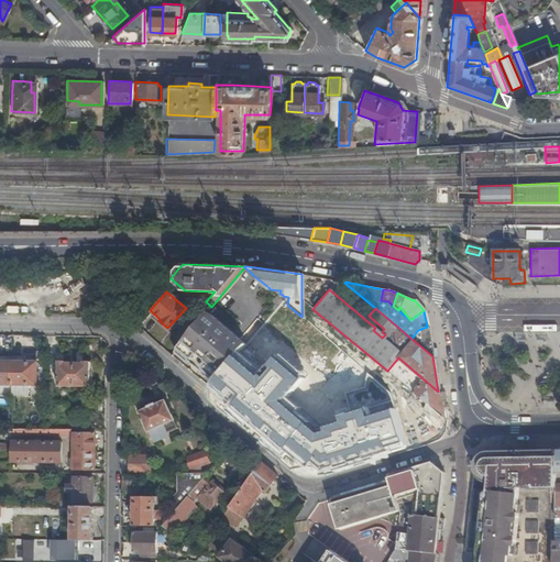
[(410,320),(399,307),(398,310),(410,320)]
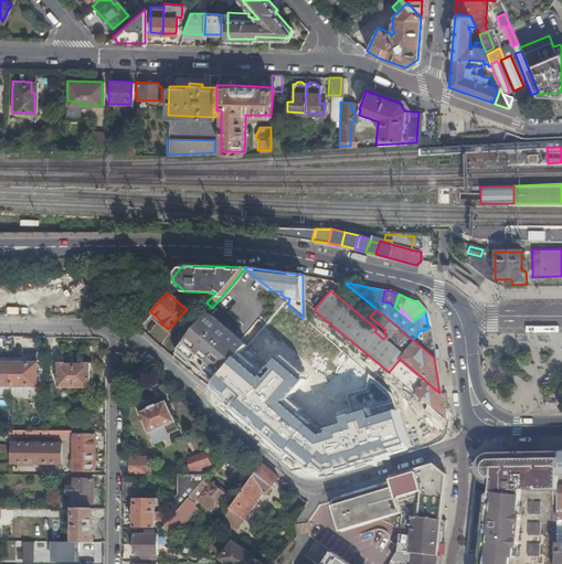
[(183,341),(175,352),(179,355),(181,353),(188,359),(189,360),(190,359),(193,355),(201,362),(198,365),(205,372),(208,373),(209,373),(210,373),(211,372),(224,357),(225,354),(226,353),(226,352),(225,351),(225,350),(224,350),(222,347),(223,346),(233,333),(208,312),(197,326),(183,341)]
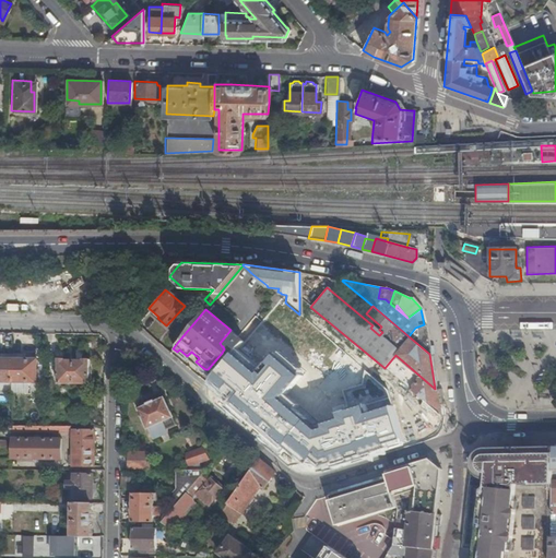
[(424,346),(428,346),(424,324),(415,328),(418,340),(424,346)]
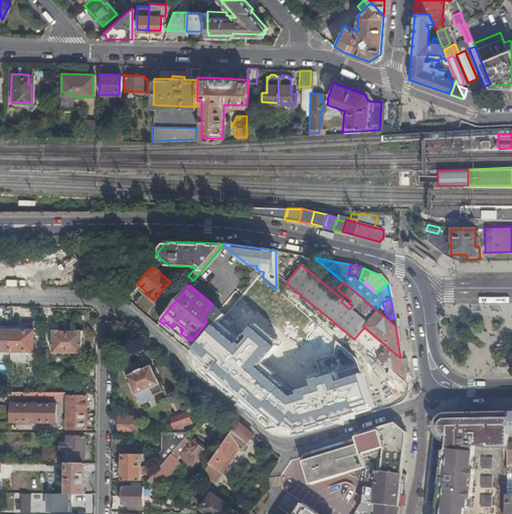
[(382,302),(376,310),(395,326),(394,319),(390,319),(385,313),(382,302)]
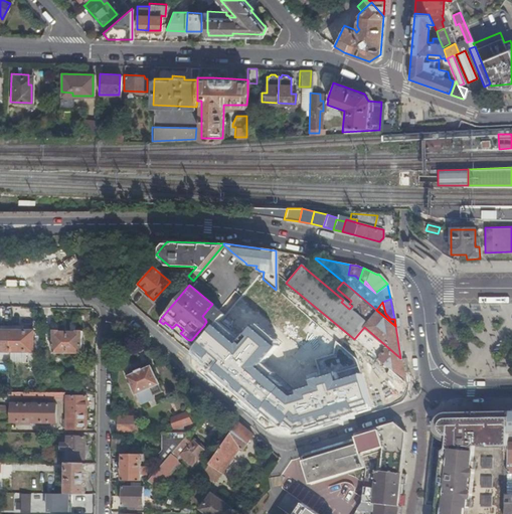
[(195,348),(211,329),(217,322),(223,314),(212,304),(203,315),(202,316),(204,319),(205,319),(205,320),(206,321),(206,322),(205,323),(204,325),(192,339),(191,340),(190,340),(189,340),(187,339),(180,333),(183,330),(176,324),(173,327),(172,328),(171,327),(165,322),(163,324),(170,331),(171,329),(195,348)]
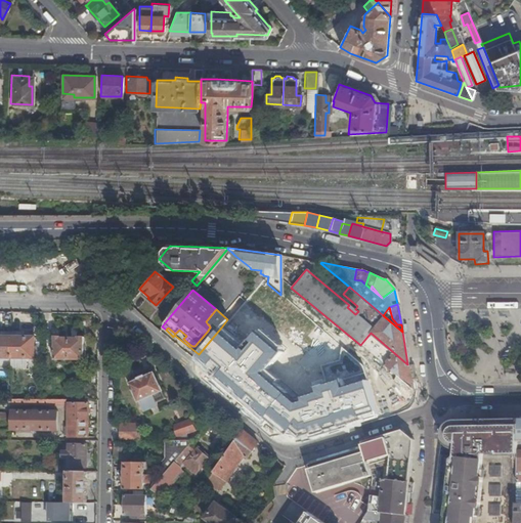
[(314,324),(304,336),(315,347),(326,336),(314,324)]
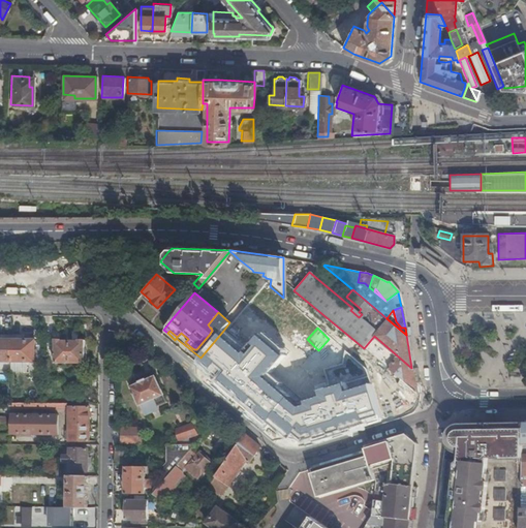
[(379,362),(400,378),(415,392),(411,368),(374,336),(364,348),(374,358),(376,354),(381,360),(379,362)]
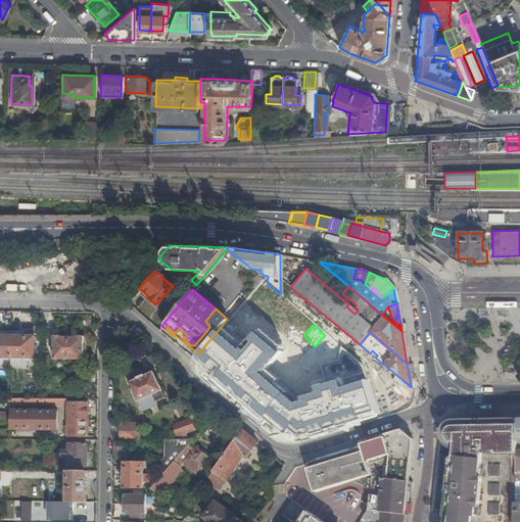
[(0,356),(10,357),(10,335),(0,334),(0,356)]
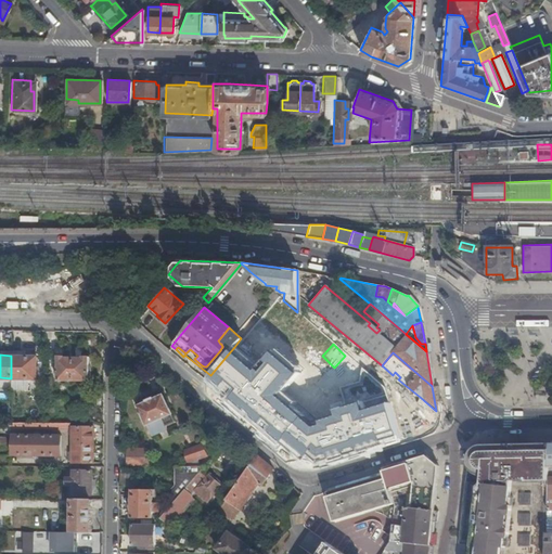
[(210,375),(208,377),(233,399),(253,376),(228,355),(210,375)]
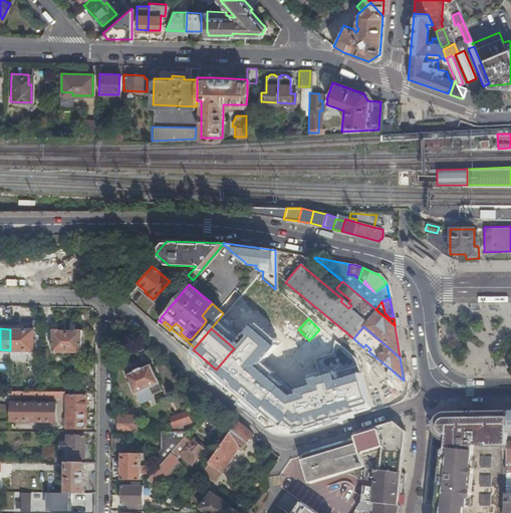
[(32,329),(10,329),(10,350),(32,350),(32,329)]
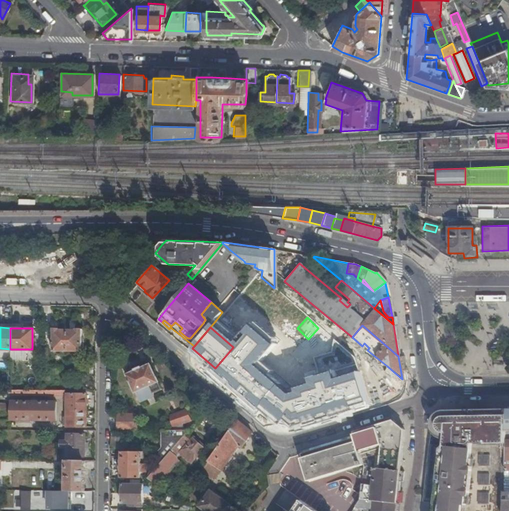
[(51,350),(66,350),(66,329),(58,329),(58,328),(52,328),(51,350)]
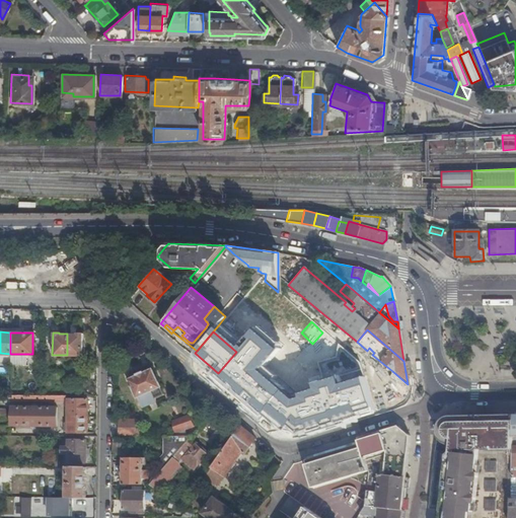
[(67,334),(67,355),(81,356),(82,334),(76,333),(75,334),(67,334)]
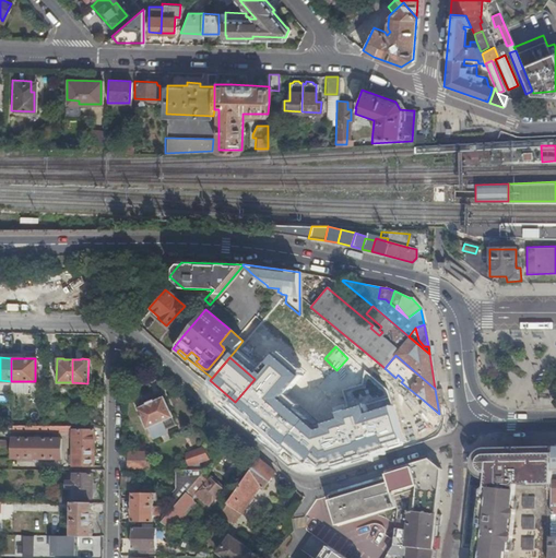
[(315,410),(326,418),(352,388),(319,360),(293,391),(304,400),(304,401),(309,394),(319,403),(315,410)]
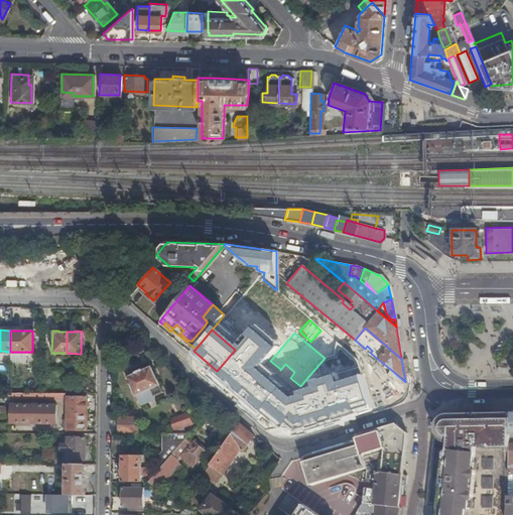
[(352,344),(346,351),(354,358),(359,353),(360,351),(352,344)]
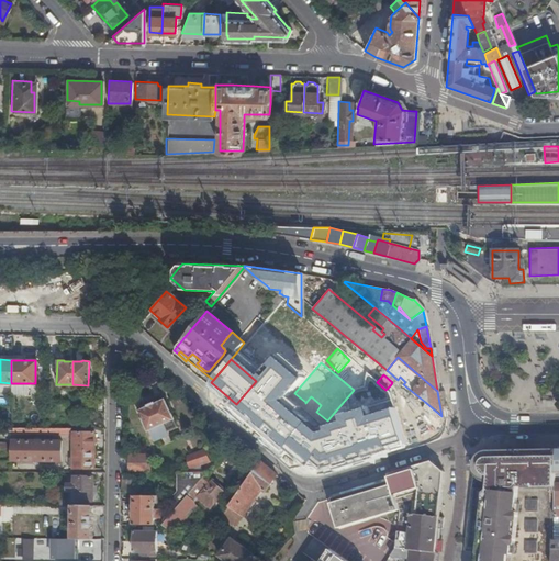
[(377,382),(371,378),(360,390),(378,404),(388,392),(386,390),(377,382)]
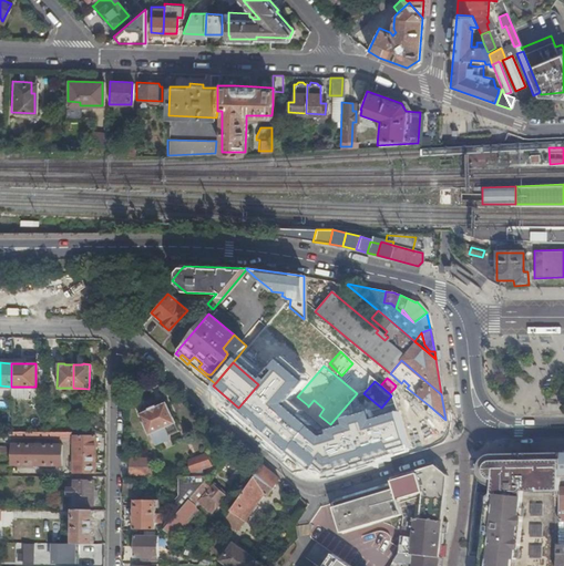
[(389,393),(391,395),(409,410),(410,408),(411,409),(414,405),(395,388),(389,393)]
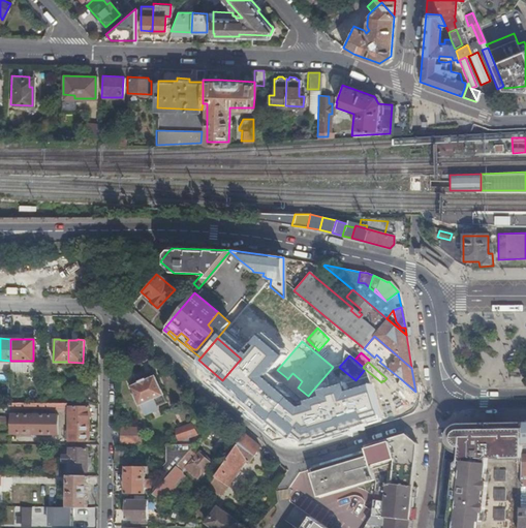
[(289,398),(298,387),(302,381),(292,373),(287,379),(287,378),(279,389),(289,398)]
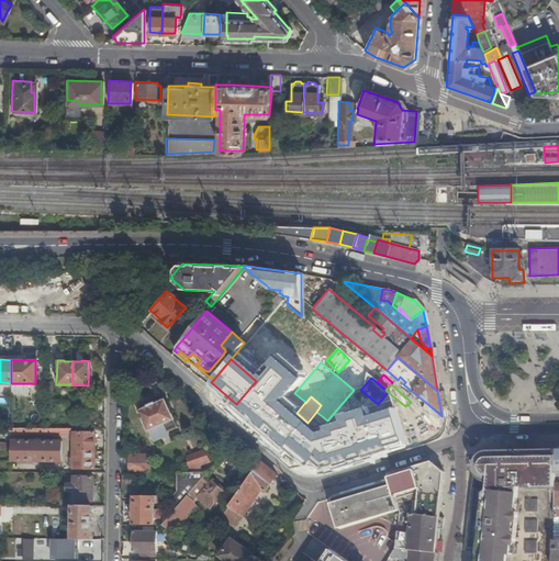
[(147,406),(138,411),(147,429),(152,440),(168,434),(166,430),(176,426),(164,400),(155,403),(155,402),(147,405),(147,406)]
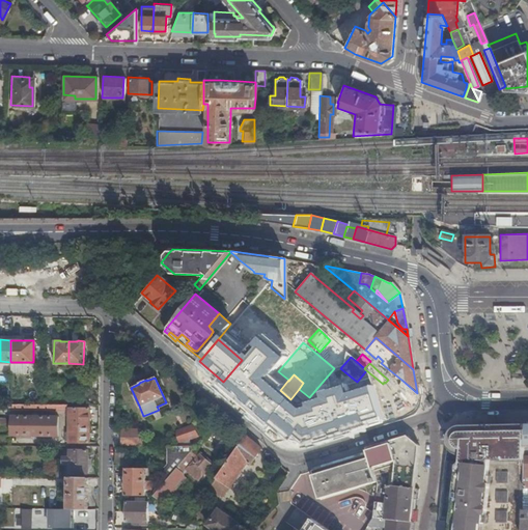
[(387,384),(385,383),(384,382),(383,384),(385,386),(413,410),(417,393),(401,380),(397,385),(391,379),(387,384)]
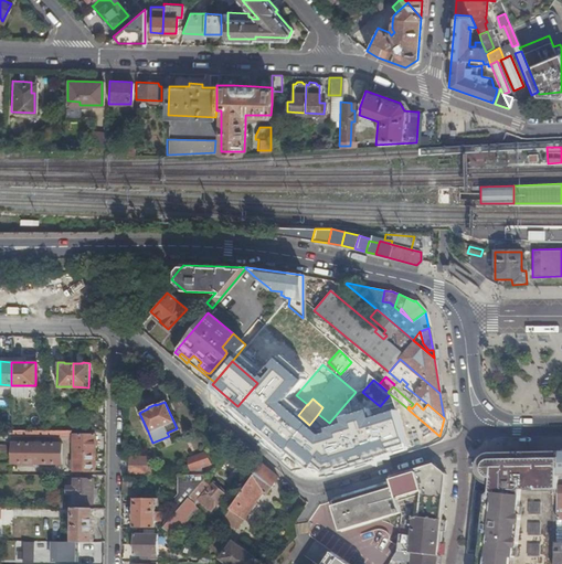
[(295,413),(283,404),(272,416),(263,427),(274,438),(295,413)]
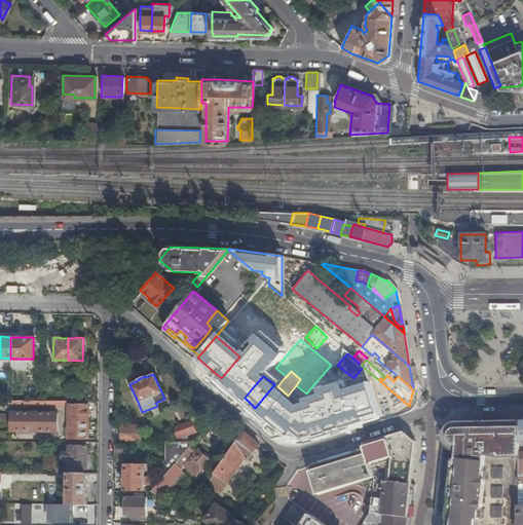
[(409,406),(381,382),(372,394),(377,398),(376,399),(383,406),(381,408),(385,411),(387,408),(388,410),(389,408),(393,412),(408,407),(409,406)]
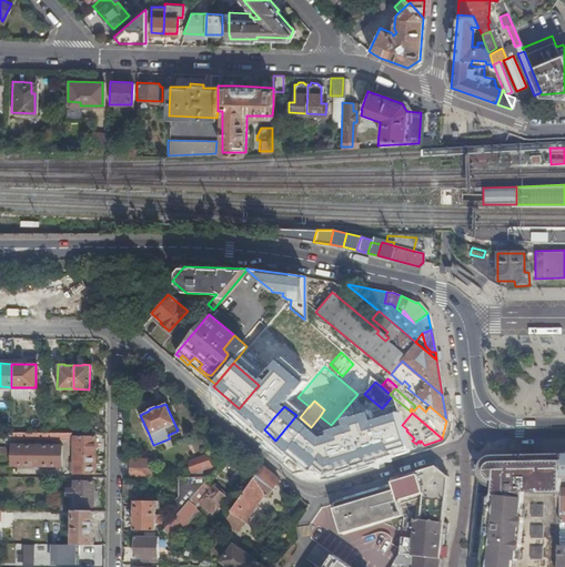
[(10,432),(9,432),(9,436),(50,437),(50,438),(71,438),(71,444),(73,444),(72,473),(93,473),(94,436),(81,436),(81,432),(73,432),(41,432),(10,432)]
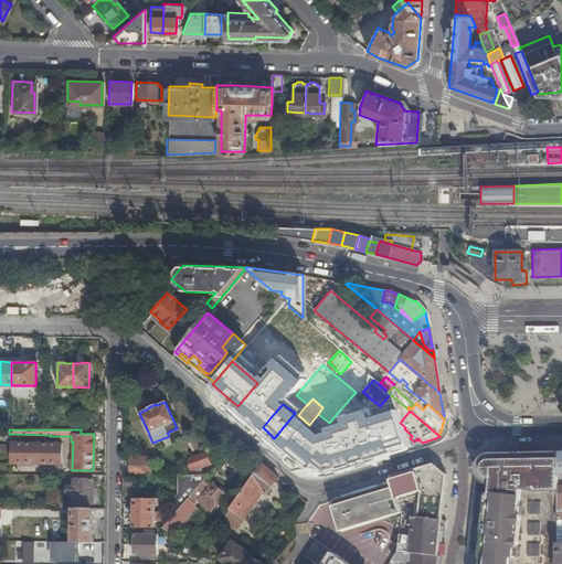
[(61,443),(11,442),(11,461),(60,463),(61,443)]
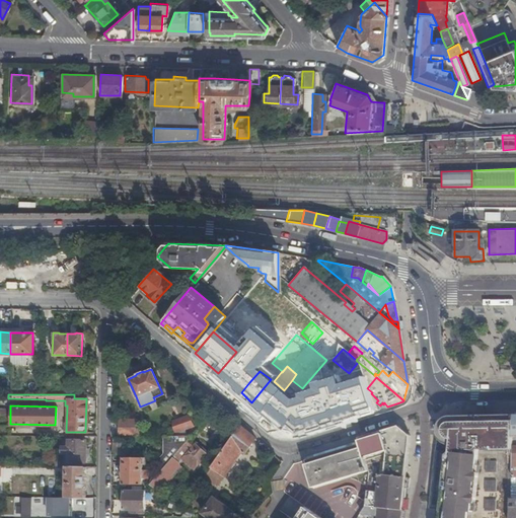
[(275,428),(284,418),(277,413),(269,423),(275,428)]
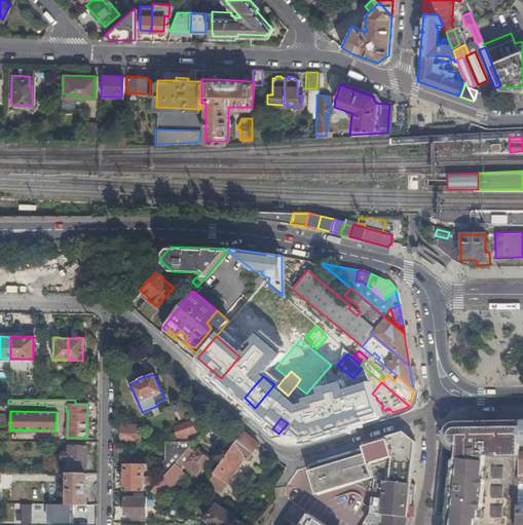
[(195,432),(191,419),(175,425),(179,438),(195,432)]
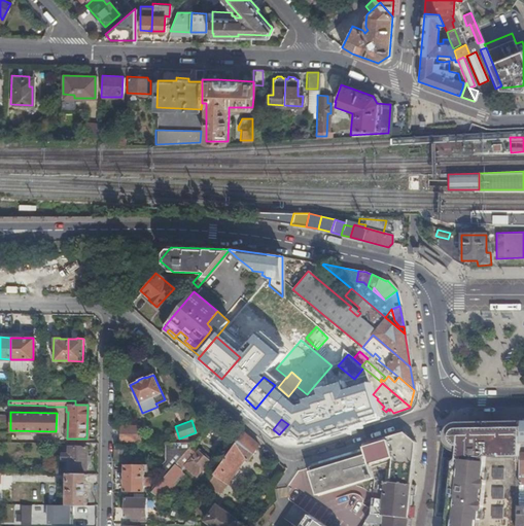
[(508,421),(467,422),(467,427),(505,427),(505,431),(520,431),(520,420),(508,421)]
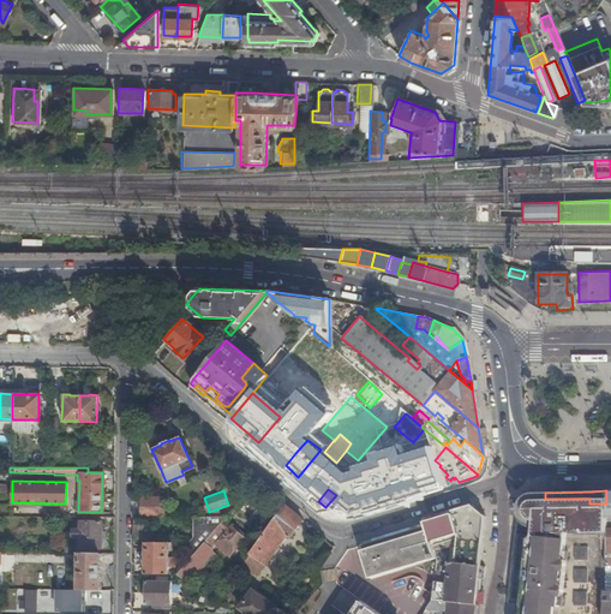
[(610,613),(610,589),(604,589),(605,565),(605,546),(605,528),(605,517),(606,504),(589,504),(589,499),(545,499),(545,493),(532,493),(529,494),(527,495),(525,496),(522,498),(521,500),(519,504),(517,506),(516,508),(517,511),(517,514),(519,517),(521,519),(520,531),(514,530),(510,566),(516,566),(516,576),(509,574),(505,602),(515,603),(514,613),(610,613)]
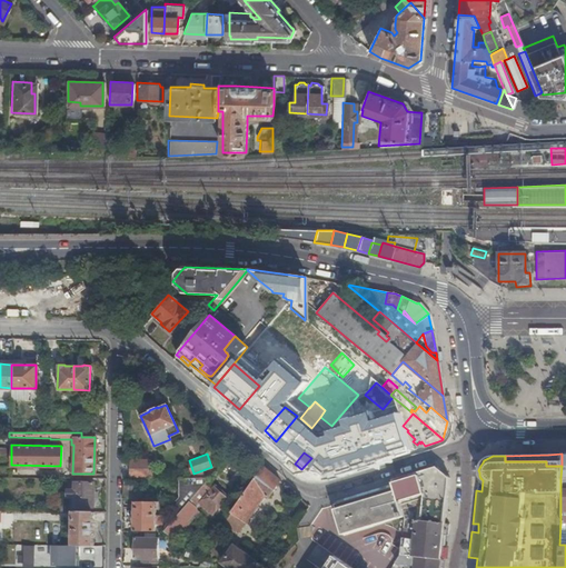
[(128,477),(151,477),(151,459),(129,459),(128,477)]
